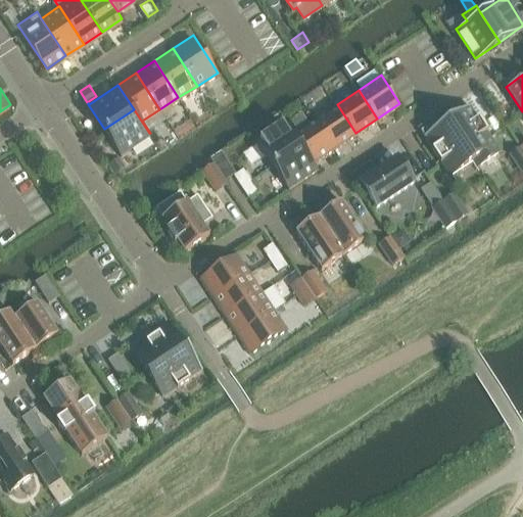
[(496,142),(487,129),(487,128),(479,114),(478,114),(470,102),(446,118),(473,157),(477,163),(482,159),(501,148),(496,142)]
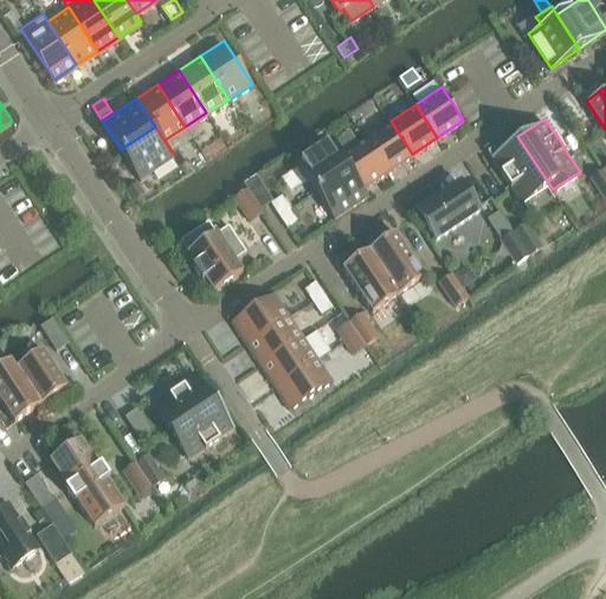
[(412,154),(391,121),(366,137),(387,171),(412,154)]
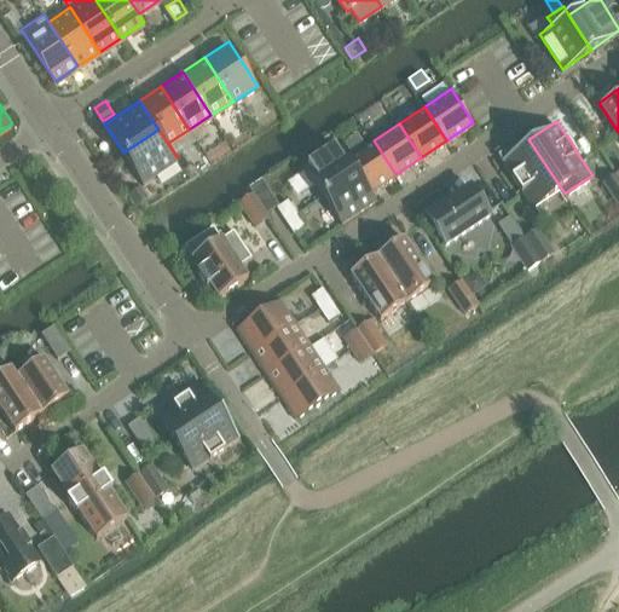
[(177,157),(158,130),(123,153),(143,180),(177,157)]
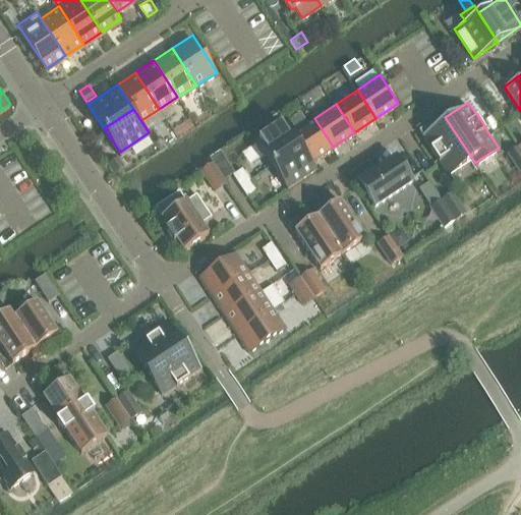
[(471,157),(445,117),(439,121),(436,116),(418,127),(422,132),(430,145),(430,146),(439,159),(440,158),(449,172),(471,157)]
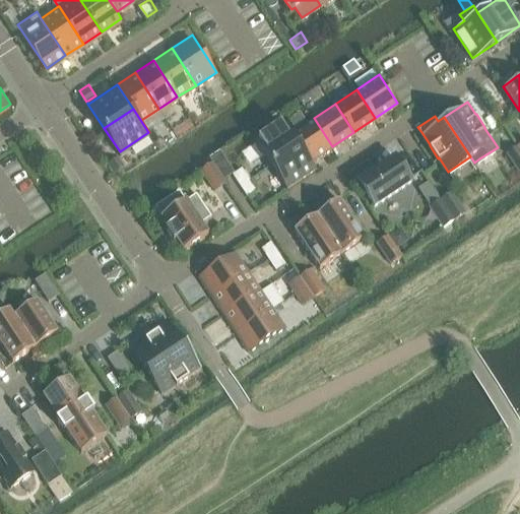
[(300,142),(294,132),(283,118),(255,137),(270,162),(300,142)]
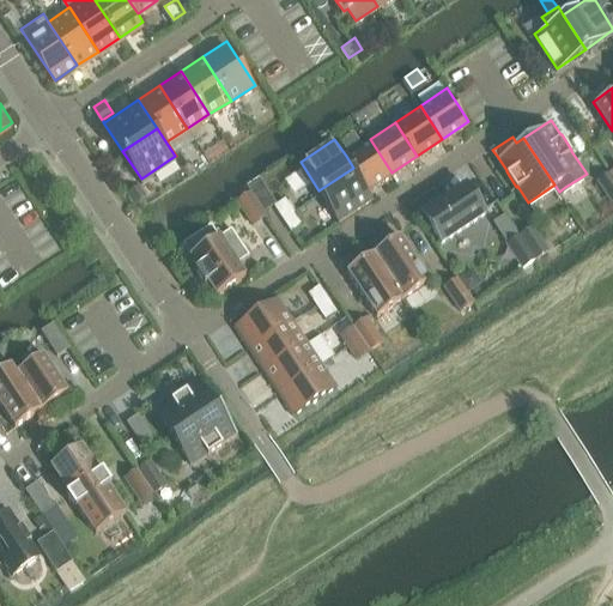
[(392,173),(370,139),(346,156),(353,168),(368,188),(392,173)]
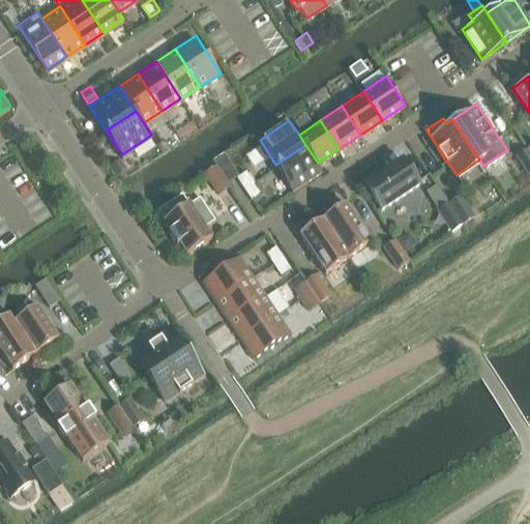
[(322,170),(318,163),(305,145),(275,165),(293,190),(322,170)]
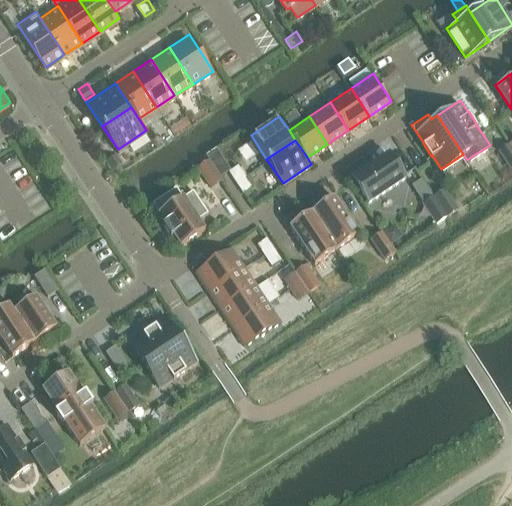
[(511,143),(510,140),(499,147),(511,166),(511,143)]
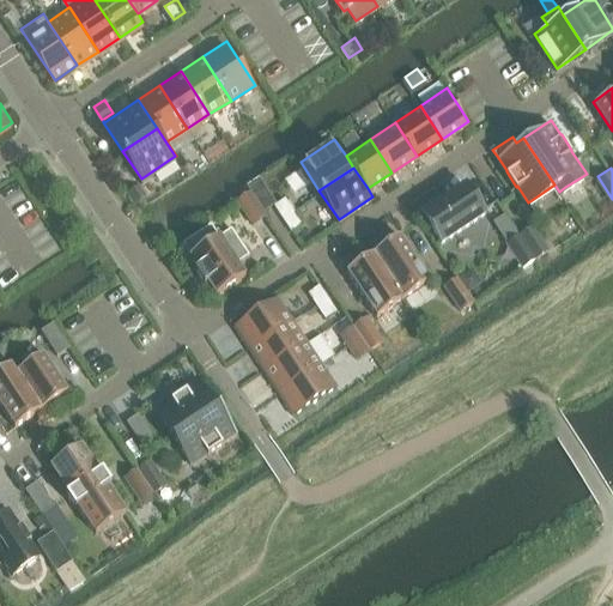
[(147,192),(140,181),(127,189),(134,200),(147,192)]
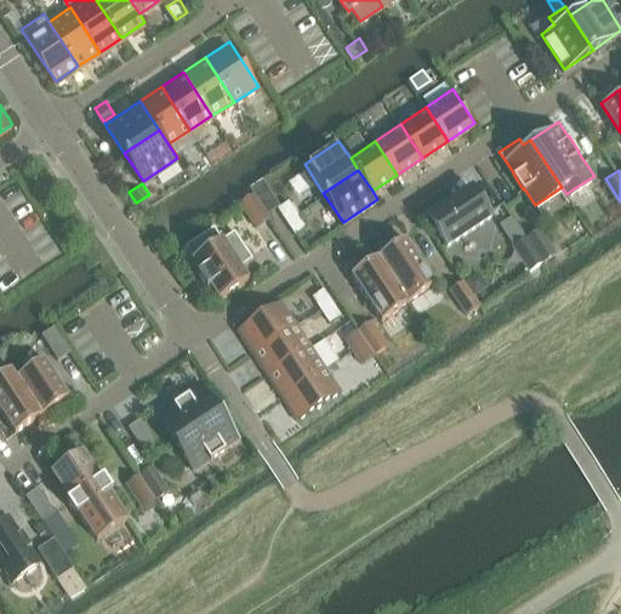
[(491,214),(472,185),(428,214),(448,243),(491,214)]
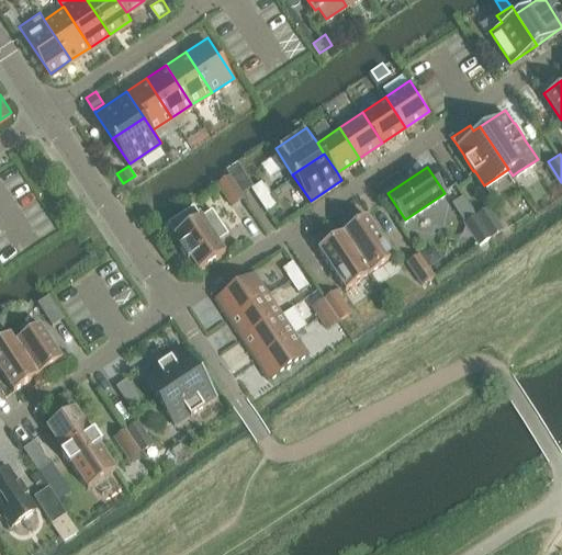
[(244,194),(229,172),(217,180),(233,203),(244,194)]
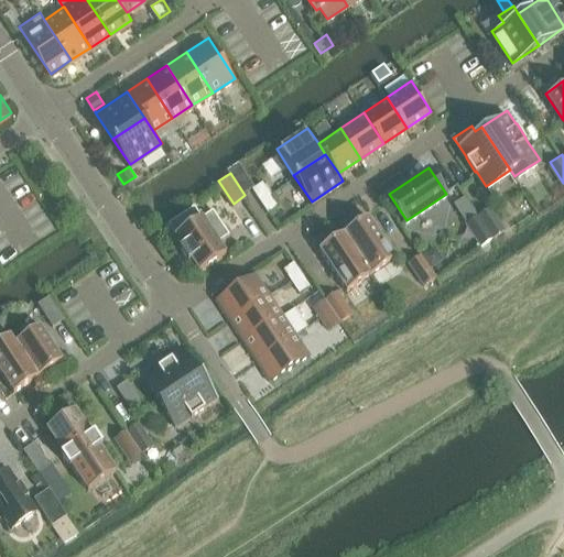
[(270,190),(262,179),(252,186),(260,198),(270,190)]
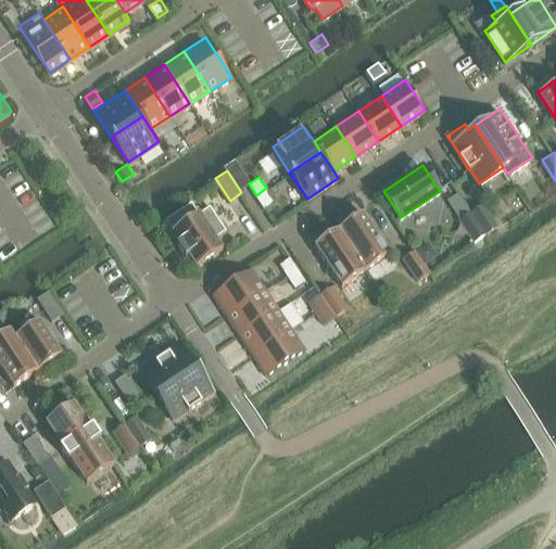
[(274,200),(266,188),(256,195),(264,206),(274,200)]
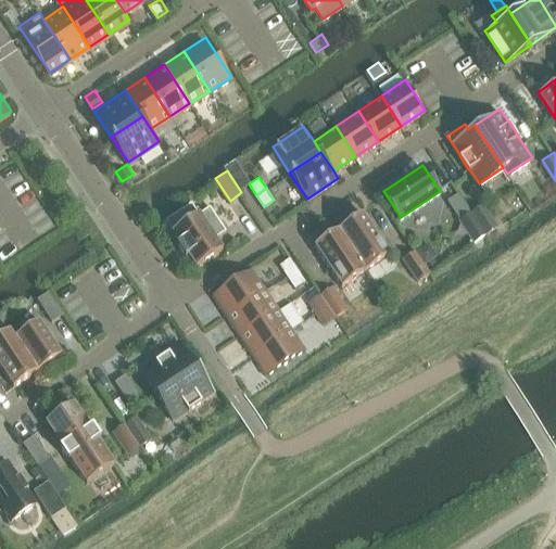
[(215,235),(227,228),(211,203),(199,211),(191,200),(165,217),(180,240),(177,242),(186,255),(189,253),(197,264),(223,246),(215,235)]
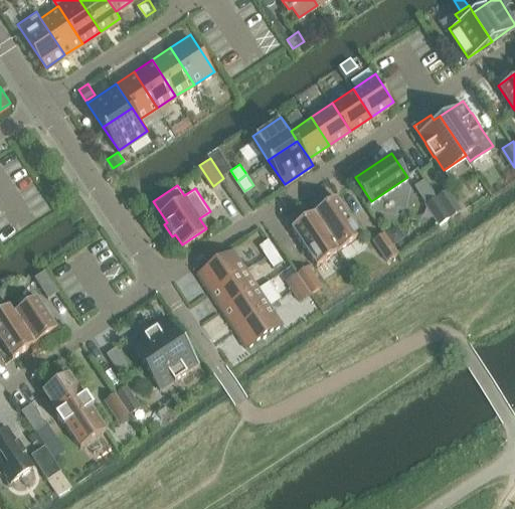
[(447,187),(437,194),(451,214),(461,207),(447,187)]
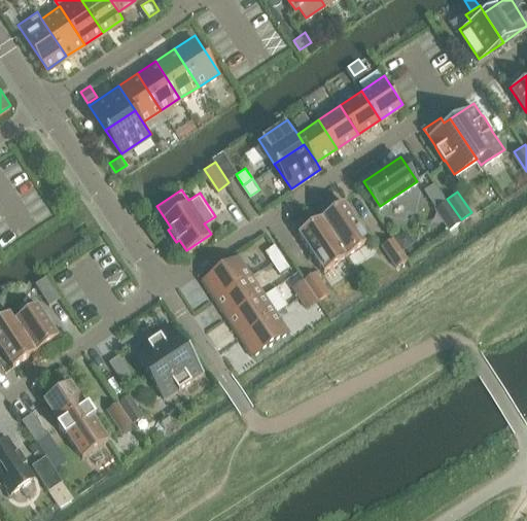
[(447,199),(435,206),(450,228),(461,219),(447,199)]
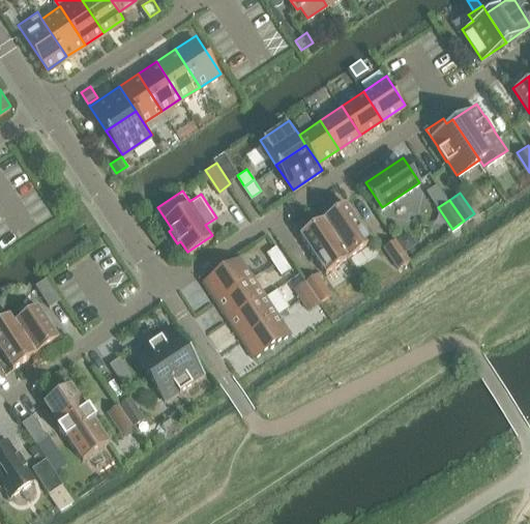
[(373,240),(346,201),(323,216),(349,256),(373,240)]
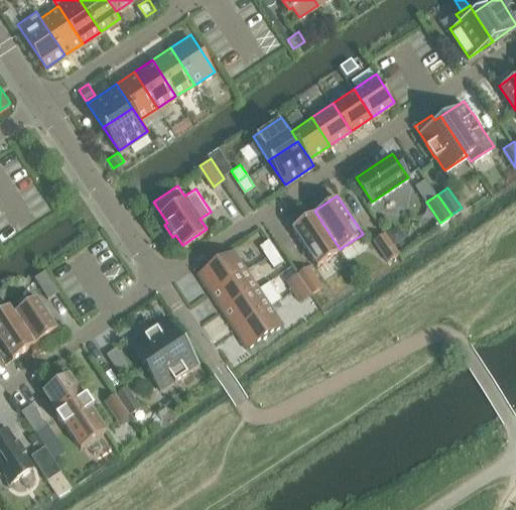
[(340,249),(314,211),(291,226),(317,264),(340,249)]
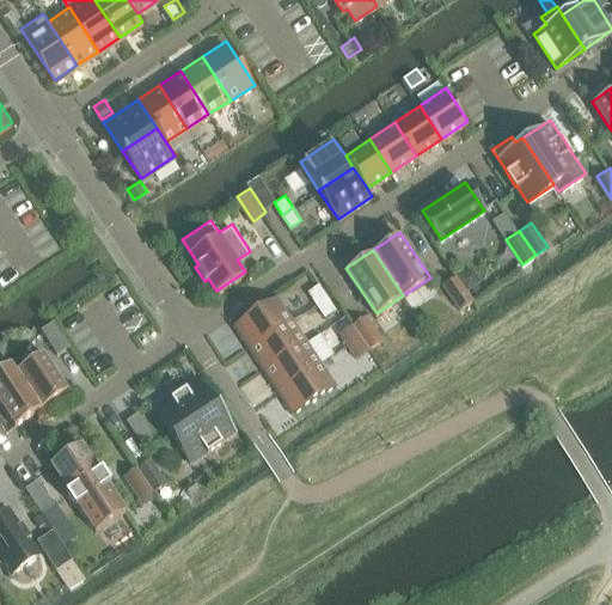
[(472,264),(457,275),(466,288),(481,277),(472,264)]
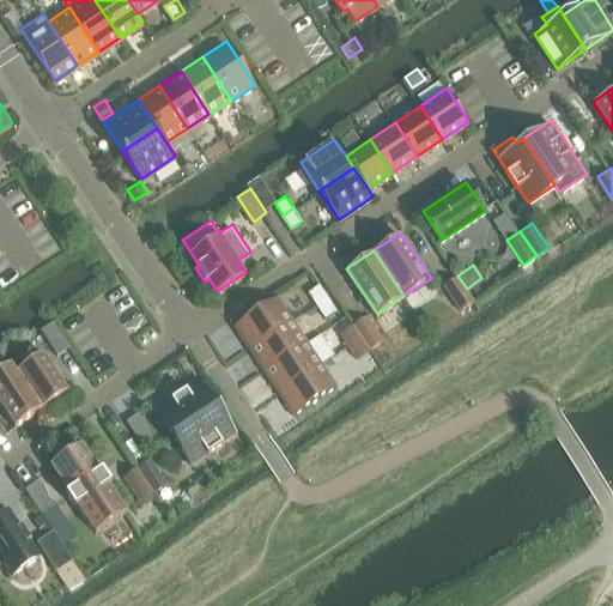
[(474,298),(457,274),(444,283),(461,307),(474,298)]
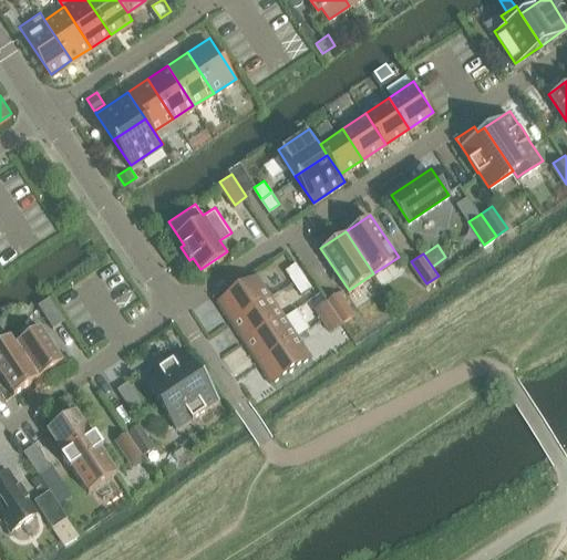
[(303,272),(296,260),(285,267),(294,279),(303,272)]
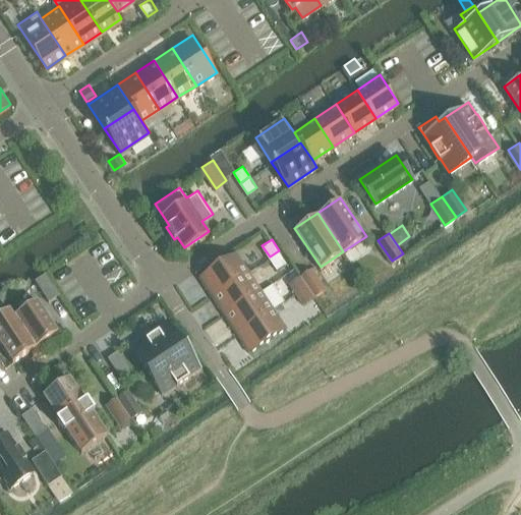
[(213,294),(249,270),(237,250),(199,276),(213,294)]
